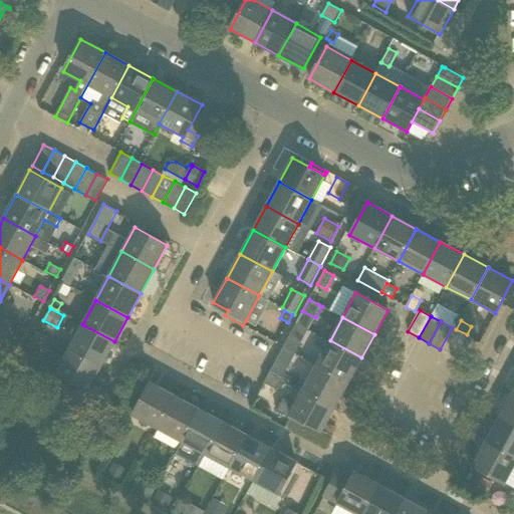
[(101,365),(114,341),(82,324),(69,347),(101,365)]
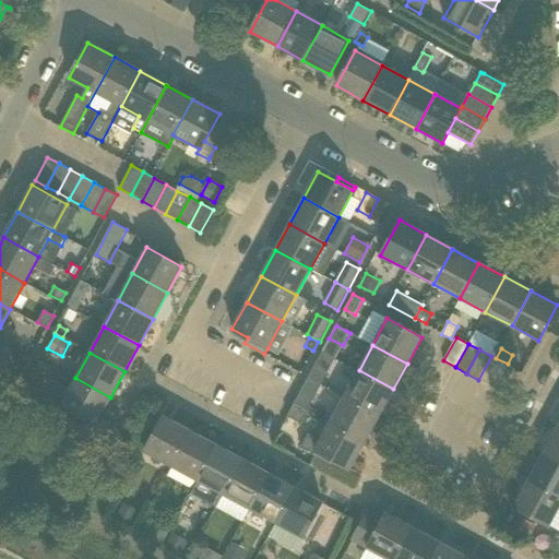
[(23,369),(28,358),(20,354),(14,365),(23,369)]
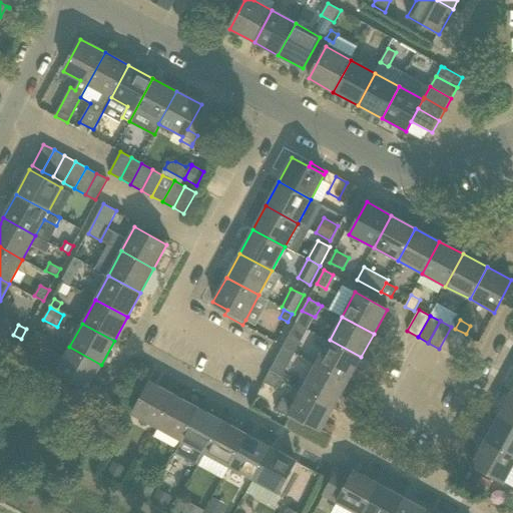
[(461,333),(451,327),(439,349),(450,354),(461,333)]
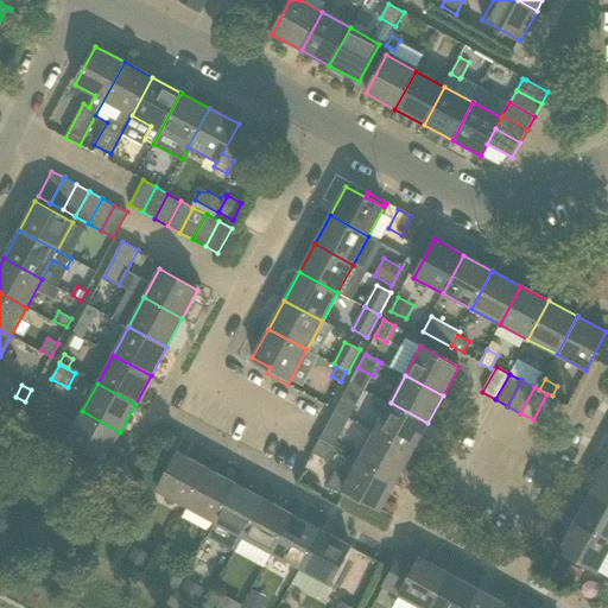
[(546,394),(533,419),(546,426),(559,400),(546,394)]
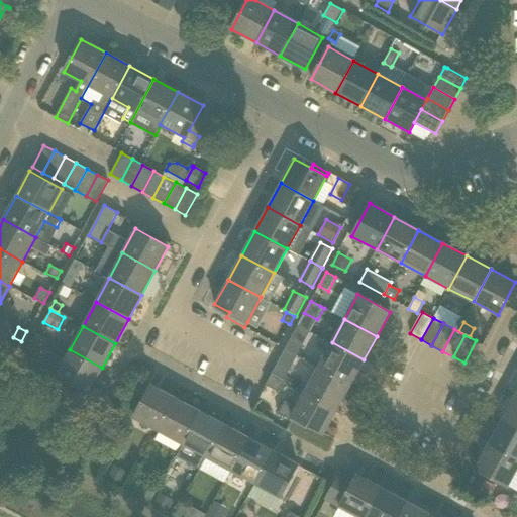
[(298,355),(303,347),(290,340),(285,348),(298,355)]
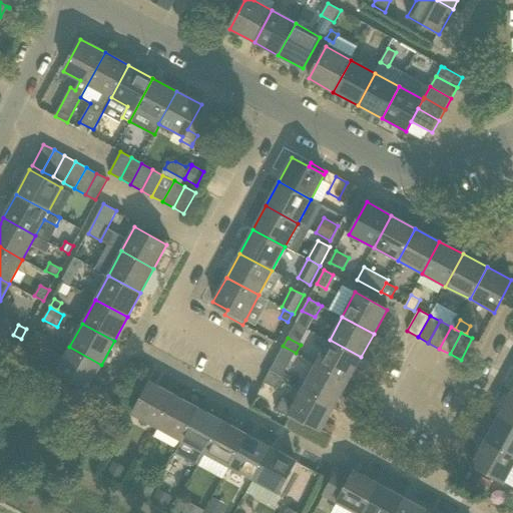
[(317,364),(348,381),(361,357),(330,340),(317,364)]
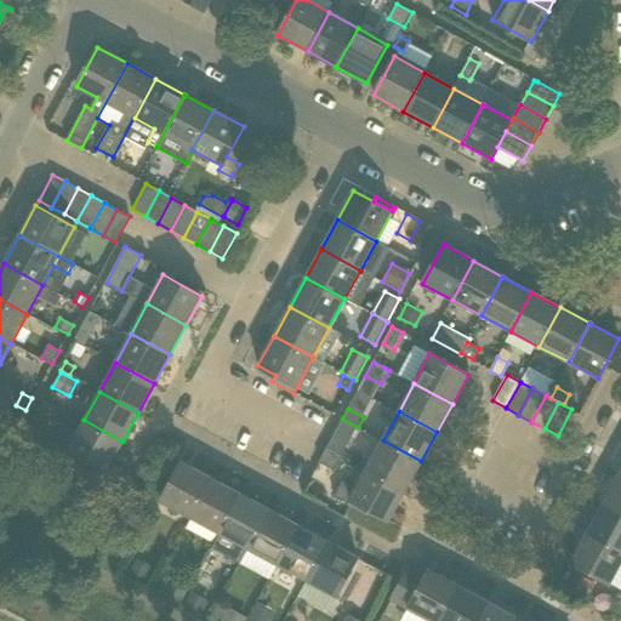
[(27,436),(40,443),(50,423),(36,416),(27,436)]
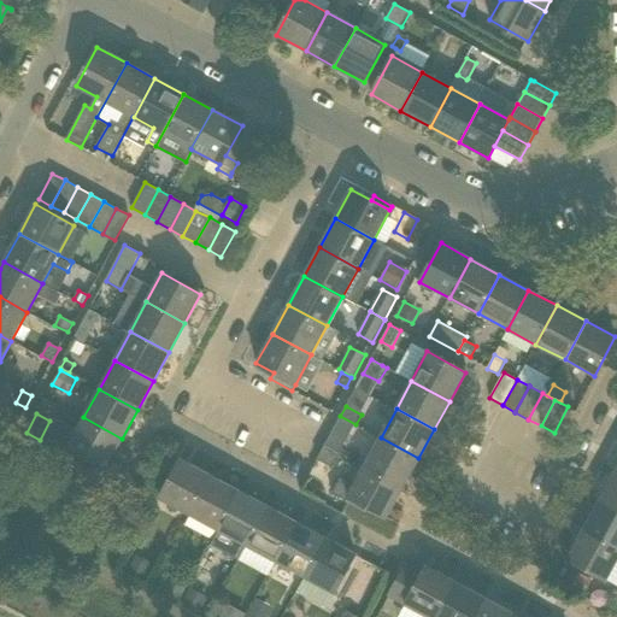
[(83,417),(68,447),(106,468),(122,439),(83,417)]
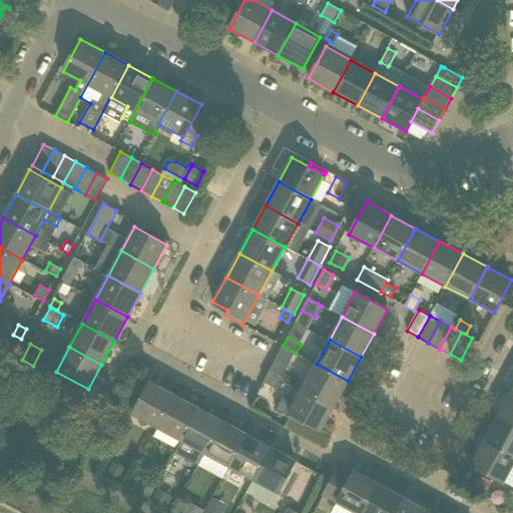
[(283,376),(288,368),(275,361),(271,369),(283,376)]
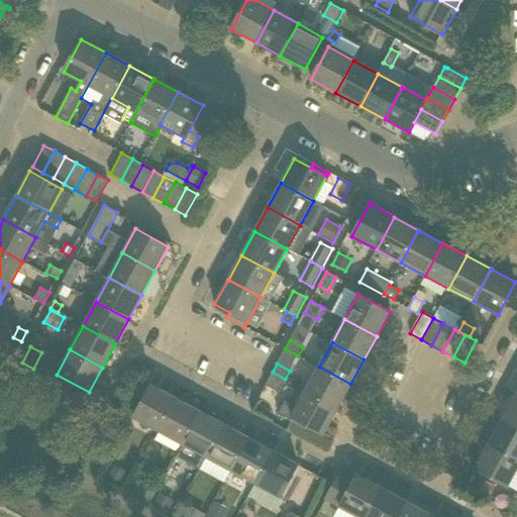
[(306,391),(337,408),(350,384),(319,367),(306,391)]
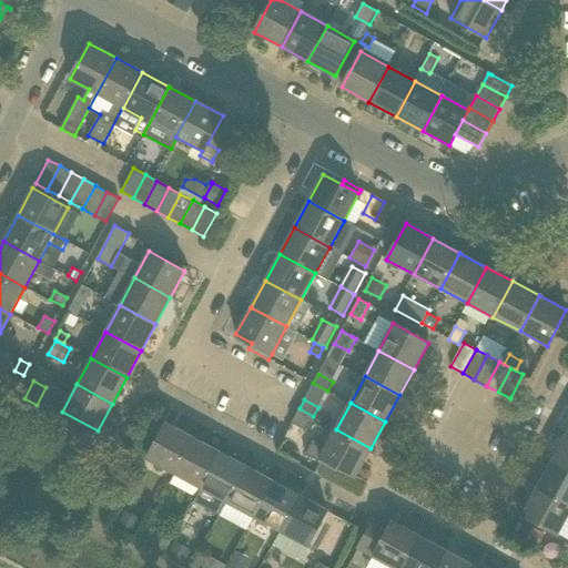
[(313,416),(300,408),(292,423),(305,430),(313,416)]
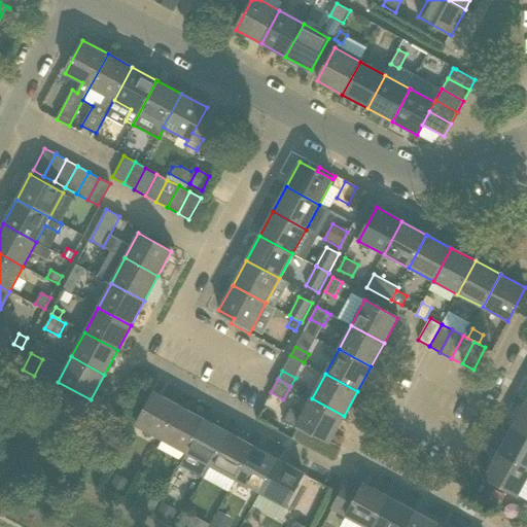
[(154,392),(137,425),(162,438),(179,406),(154,392)]
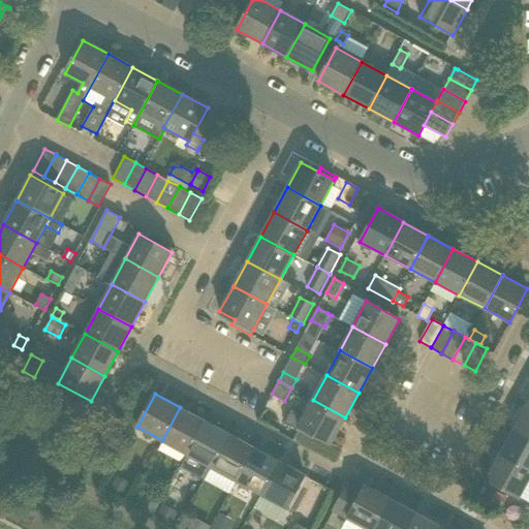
[(291,410),(284,423),(313,438),(315,434),(332,443),(345,417),(313,400),(304,416),(291,410)]
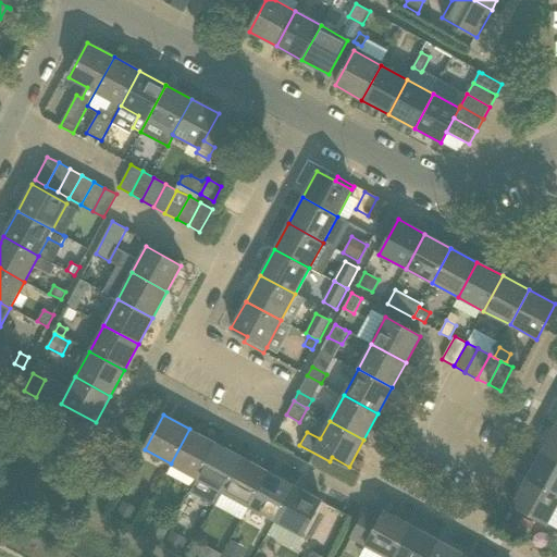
[(541,452),(556,460),(556,426),(555,425),(541,452)]
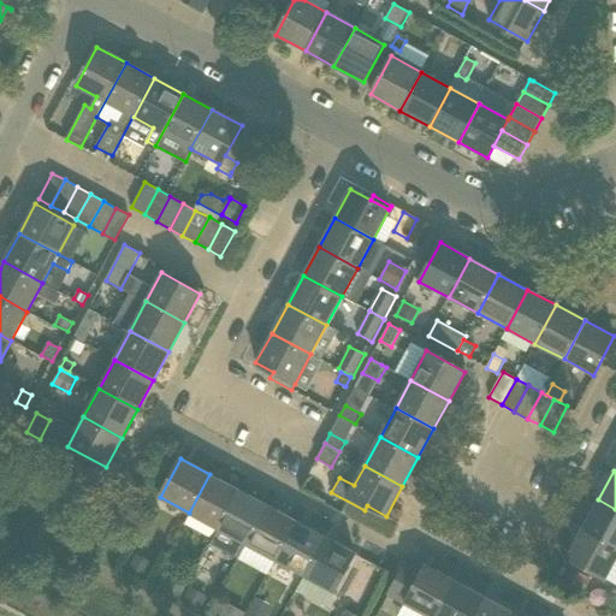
[(218,528),(238,490),(209,474),(189,513),(218,528)]
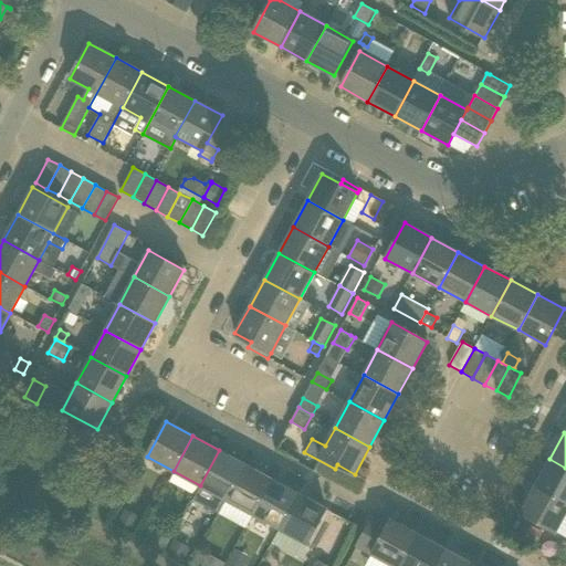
[(247,464),(219,450),(200,485),(227,501),(247,464)]
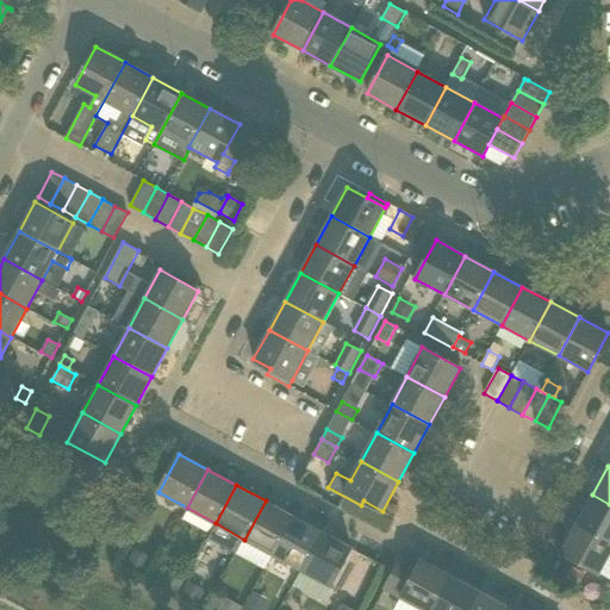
[(577,523),(609,541),(609,504),(592,495),(577,523)]
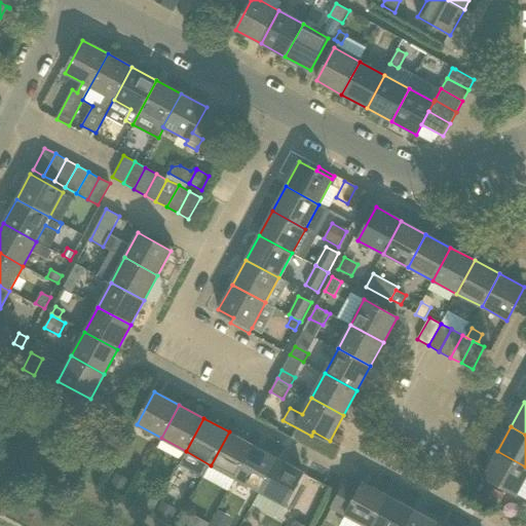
[(236,479),(254,446),(229,431),(211,465),(236,479)]
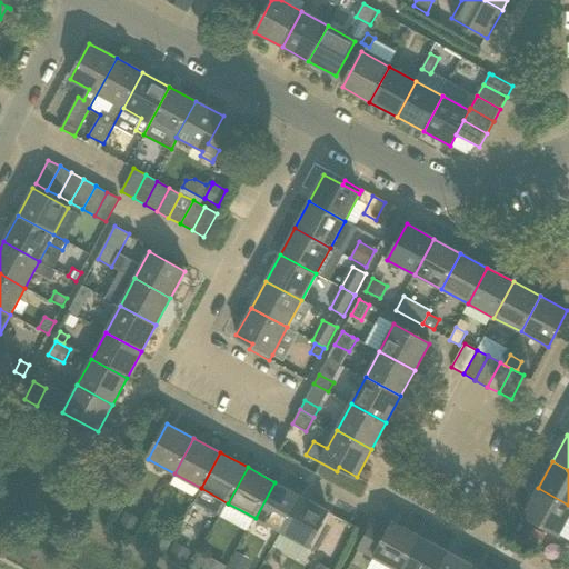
[(256,518),(281,531),(300,496),(275,482),(256,518)]
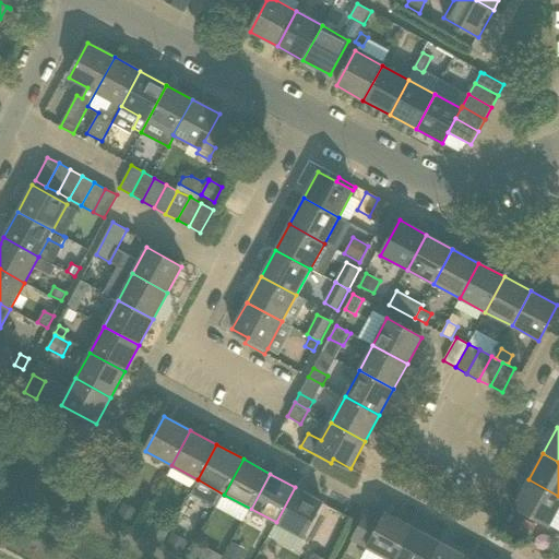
[(514,506),(549,525),(558,506),(558,496),(528,479),(514,506)]
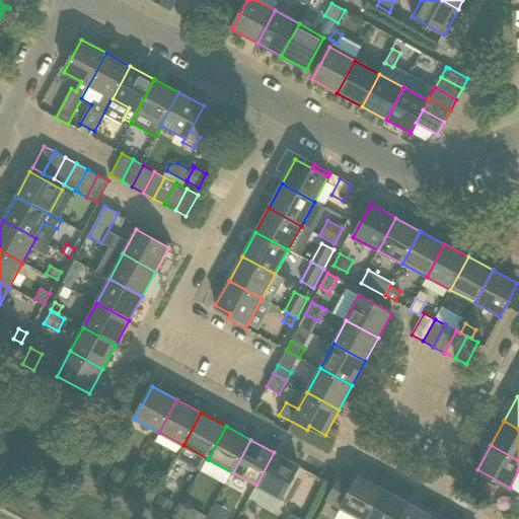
[(274,452),(256,485),(249,498),(274,511),(281,498),(299,465),(274,452)]
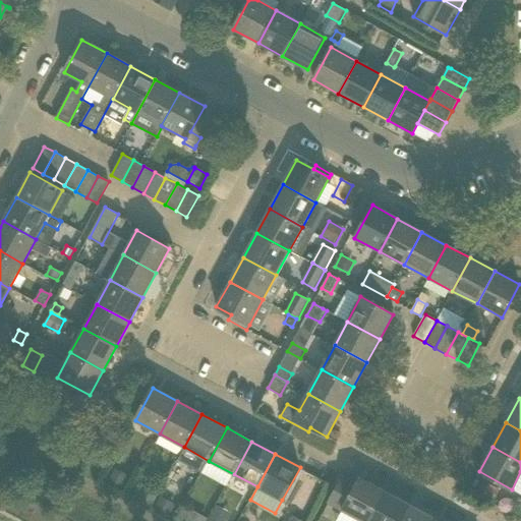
[(121,490),(129,475),(115,468),(107,483),(121,490)]
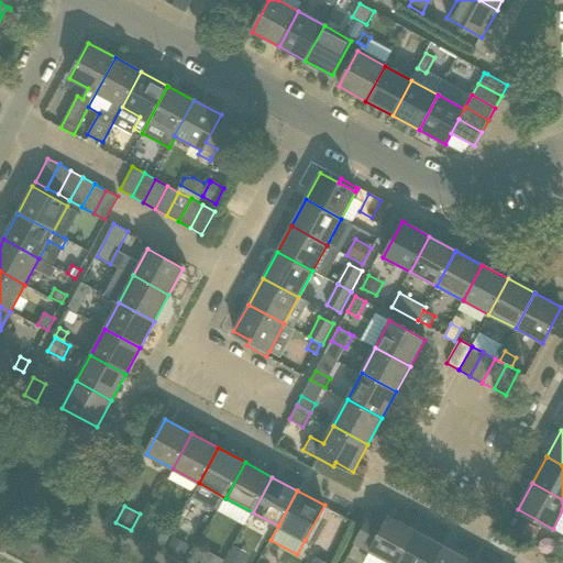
[(355,543),(390,562),(398,562),(416,531),(389,516),(385,523),(371,516),(355,543)]
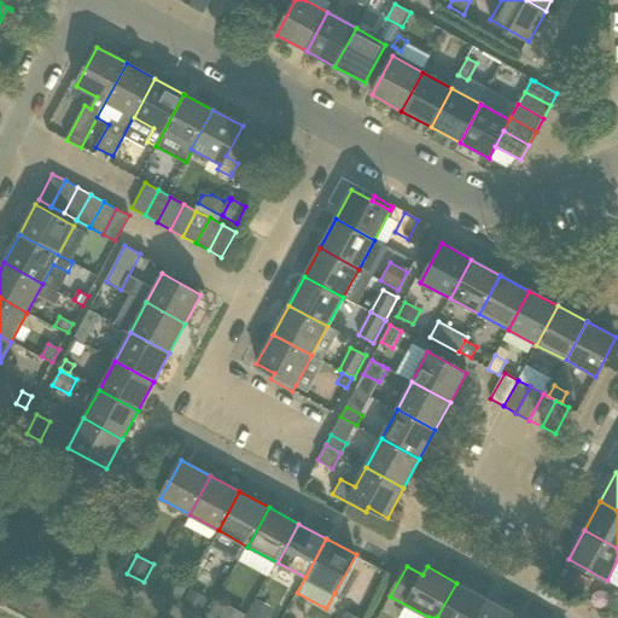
[(187,586),(173,578),(162,596),(176,605),(187,586)]
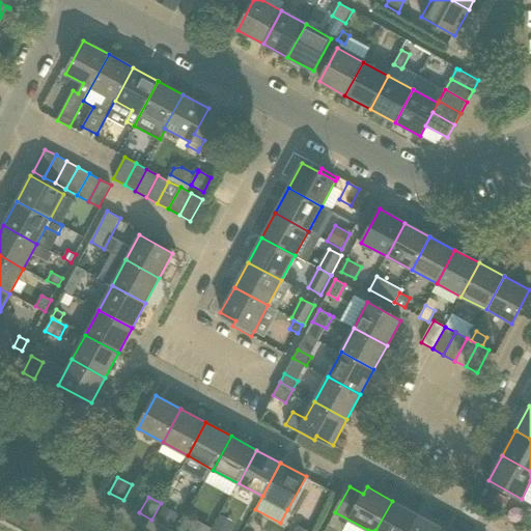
[(392,501),(375,530),(408,530),(417,513),(392,501)]
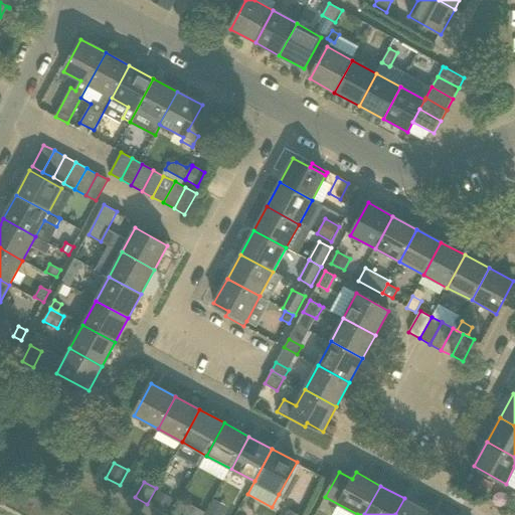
[(166,513),(174,499),(159,491),(152,505),(166,513)]
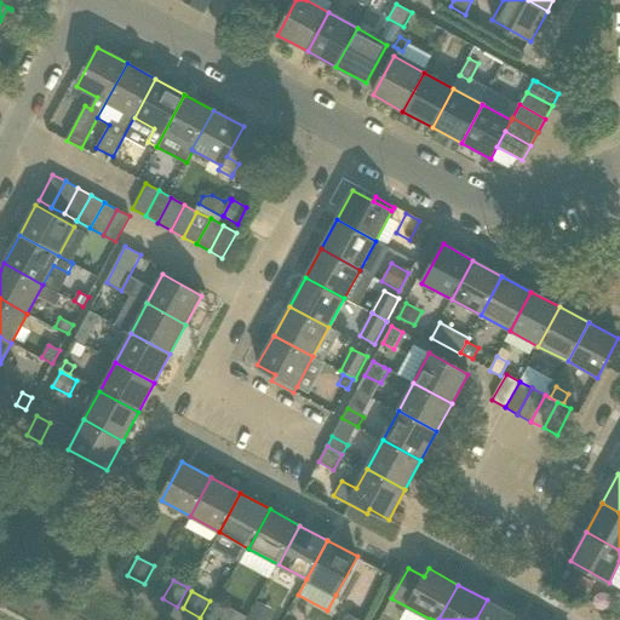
[(487,600),(476,619),(514,619),(517,616),(487,600)]
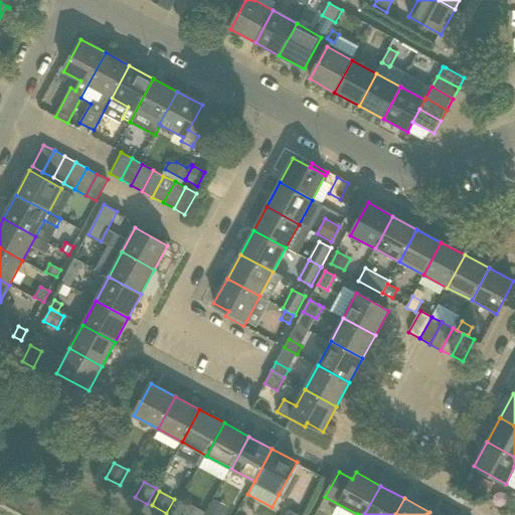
[(203,514),(205,512),(181,500),(173,514),(203,514)]
